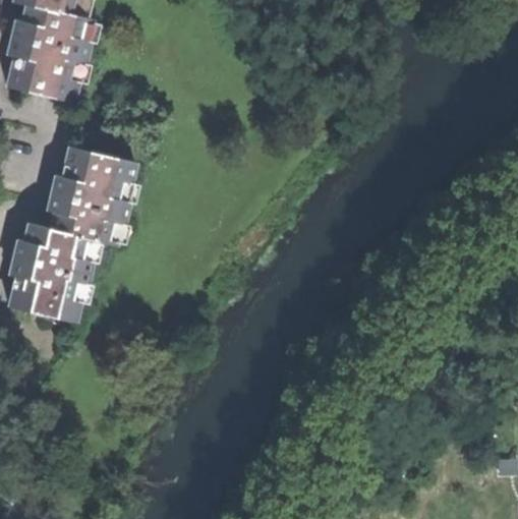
[(10,0),(10,1),(22,4),(19,20),(12,19),(8,37),(4,53),(10,54),(5,84),(68,99),(72,80),(75,62),(80,63),(84,41),(80,40),(84,22),(87,22),(88,18),(73,15),(74,12),(76,0),(10,0)]
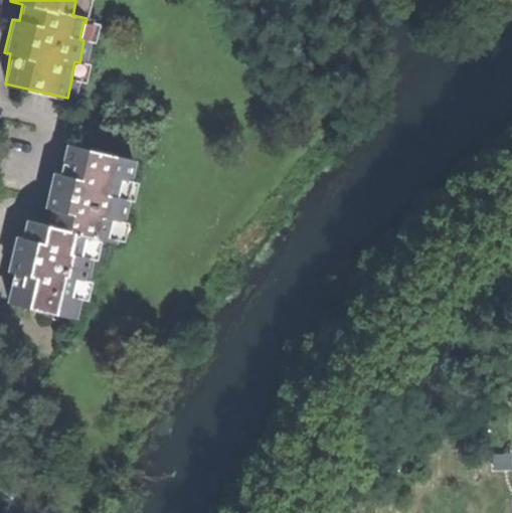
[(75,0),(73,12),(83,14),(87,0),(75,0)]
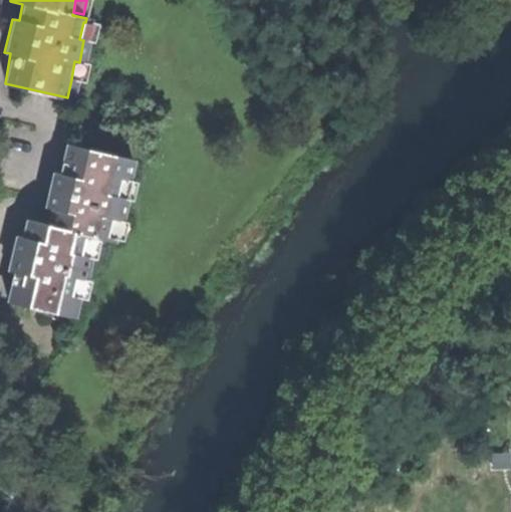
[(94,24),(85,22),(83,22),(79,39),(83,40),(90,42),(94,24)]
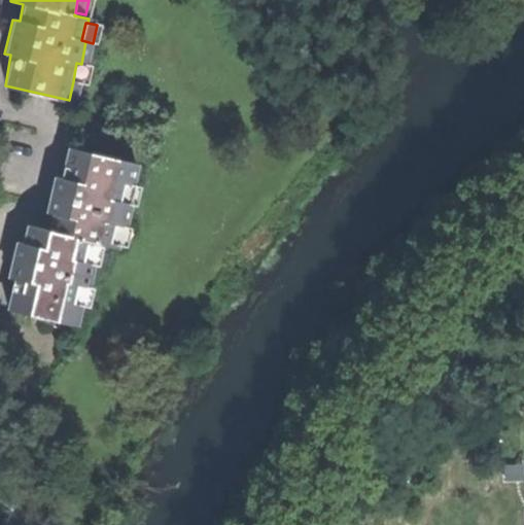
[(88,65),(81,64),(76,63),(73,81),(83,83),(88,65)]
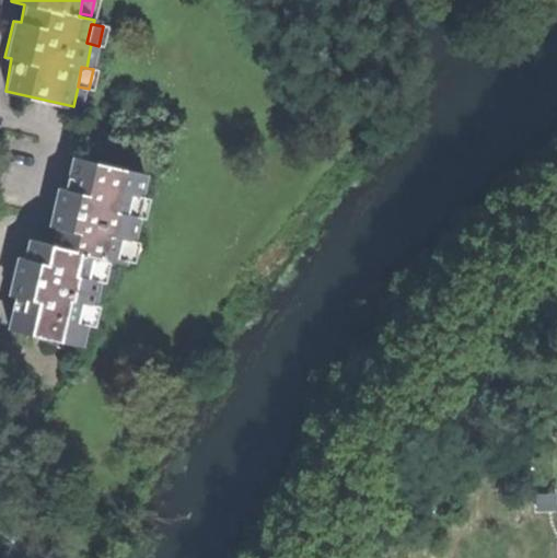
[(13,295),(7,329),(55,339),(54,345),(74,349),(80,323),(83,304),(89,305),(94,279),(90,279),(95,255),(106,257),(118,260),(119,258),(123,239),(128,240),(134,214),(129,214),(132,195),(136,196),(141,171),(70,157),(65,188),(56,186),(53,204),(48,224),(55,225),(51,244),(27,240),(24,257),(15,256),(11,276),(8,294),(13,295)]
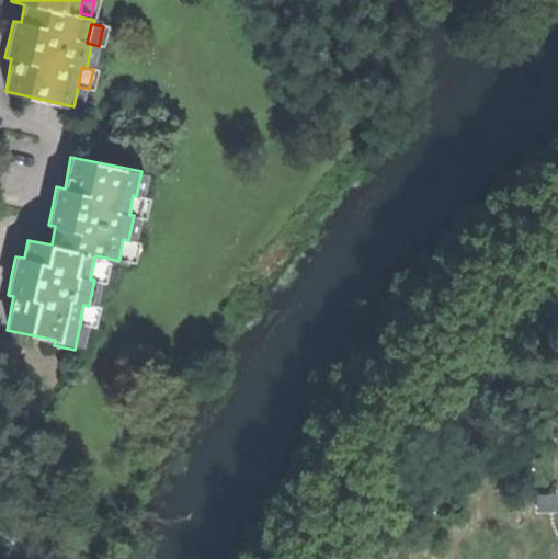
[(146,197),(136,196),(133,195),(129,215),(134,215),(141,217),(146,197)]
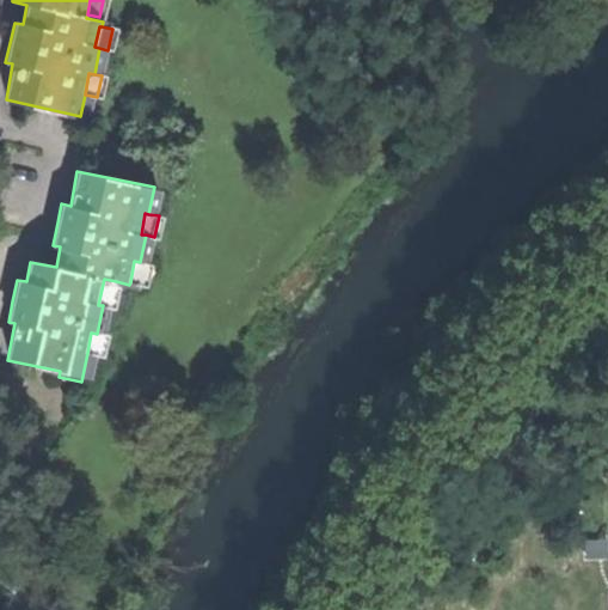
[(147,263),(140,262),(134,261),(130,282),(143,285),(147,263)]
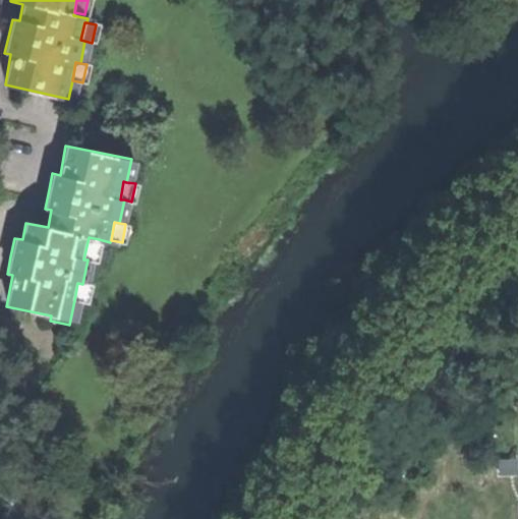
[(95,262),(99,239),(89,237),(83,260),(88,260),(95,262)]
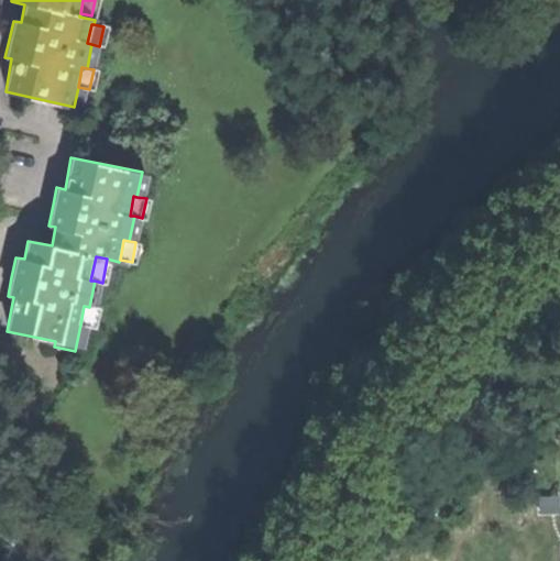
[(96,308),(89,307),(84,306),(80,325),(92,327),(96,308)]
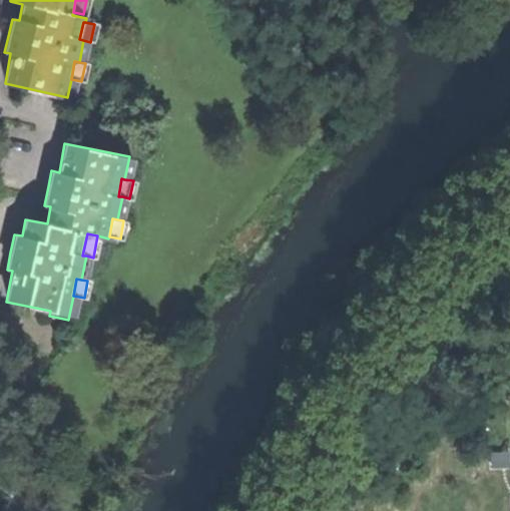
All buildings are outlined.
